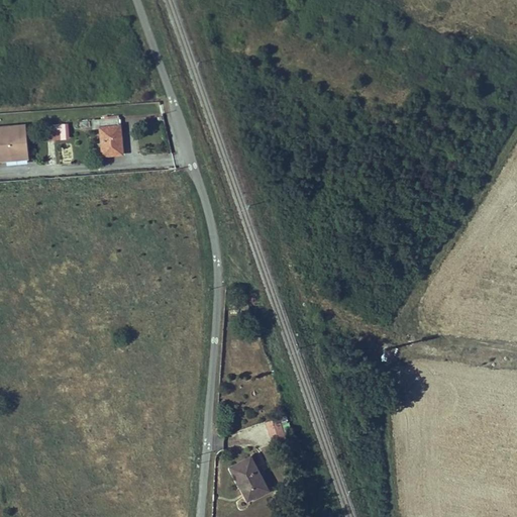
[(122,153),(119,118),(93,120),(93,128),(100,127),(103,156),(122,153)]
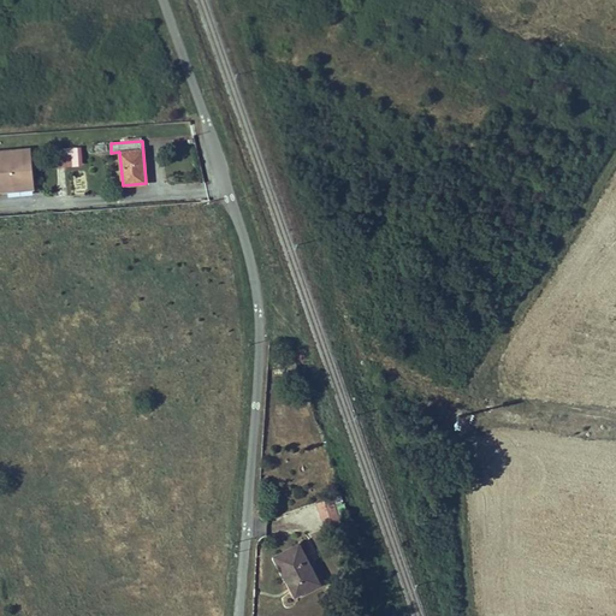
[(0,163),(0,190),(13,190),(13,184),(33,182),(29,149),(9,150),(10,163),(0,163)]
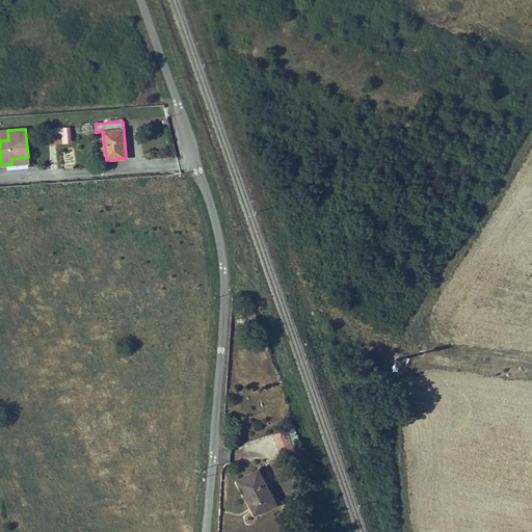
[(0,140),(8,140),(7,130),(0,130),(0,140)]
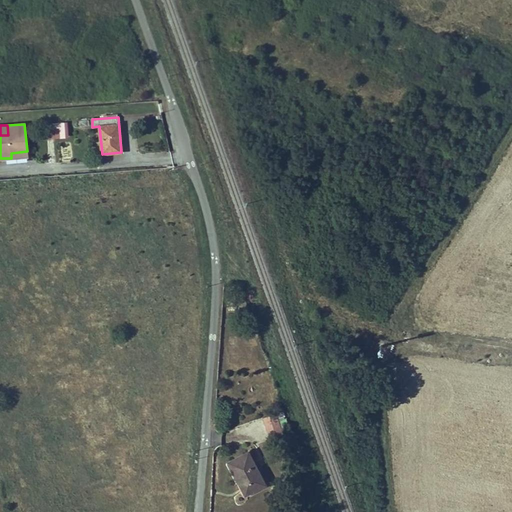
[(277,413),(281,427),(268,431),(271,440),(285,435),(290,434),(282,412),(277,413)]
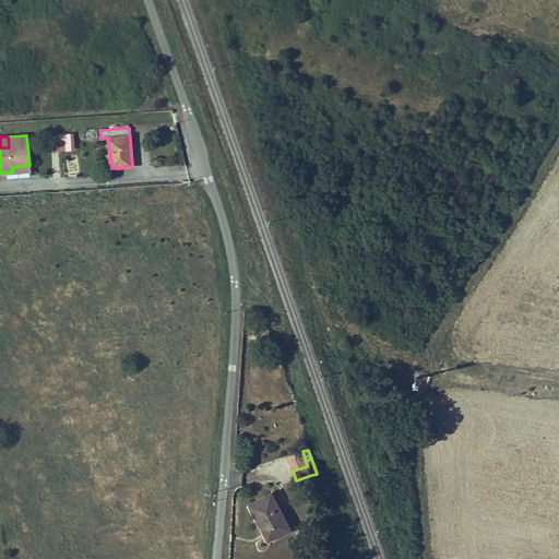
[(287,456),(293,471),(307,466),(302,451),(287,456)]
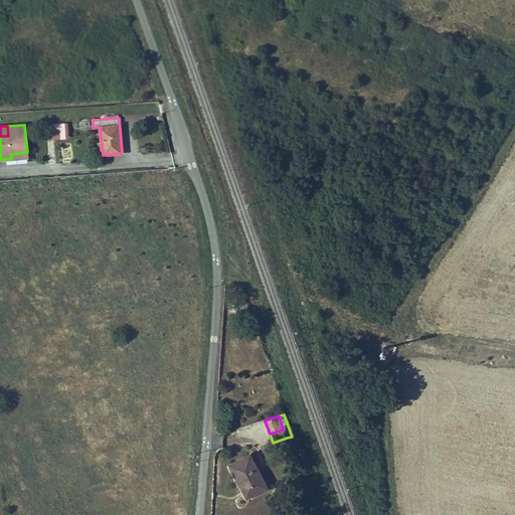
[(230,465),(240,484),(243,482),(250,495),(268,486),(250,455),(230,465)]
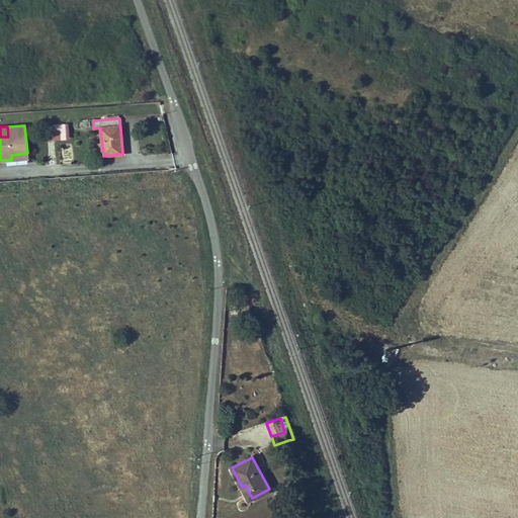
[(270,492),(269,489),(252,498),(245,485),(242,487),(251,502),(270,492)]
